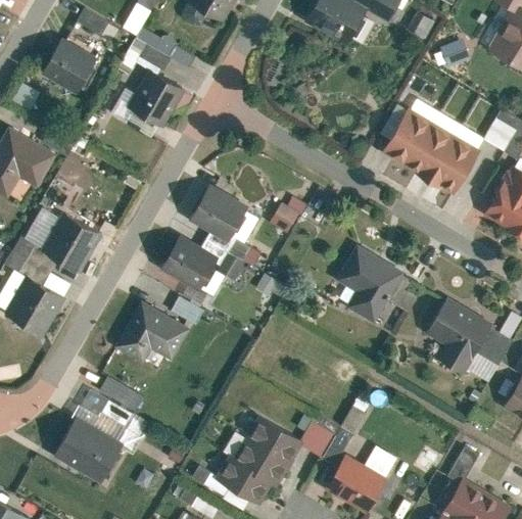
[(134,0),(123,31),(139,37),(152,0),(134,0)]
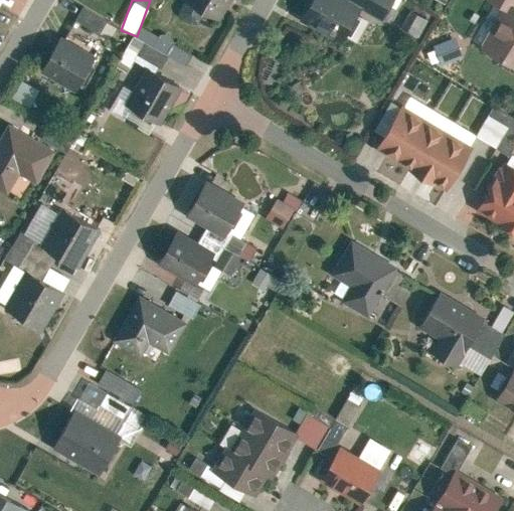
[(187,0),(221,18),(230,0),(187,0)]
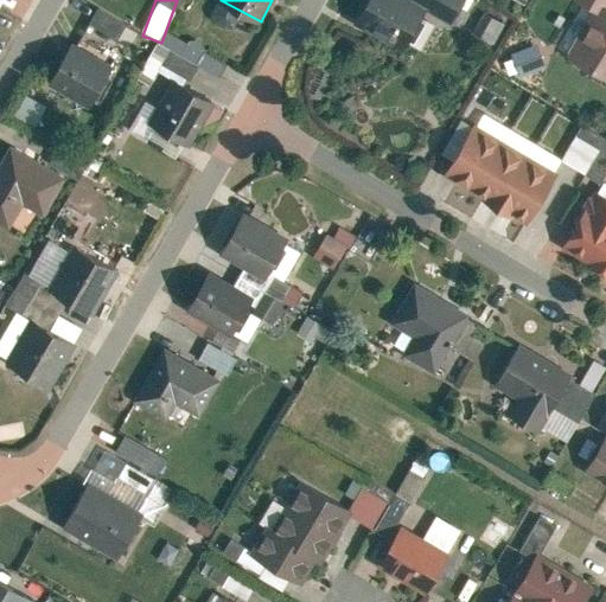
[(406,0),(369,0),(353,27),(402,55),(427,12),(406,0)]
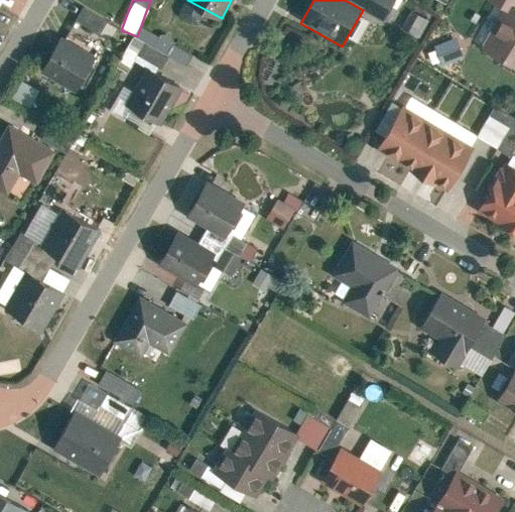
[(351,0),(384,19),(394,0),(351,0)]
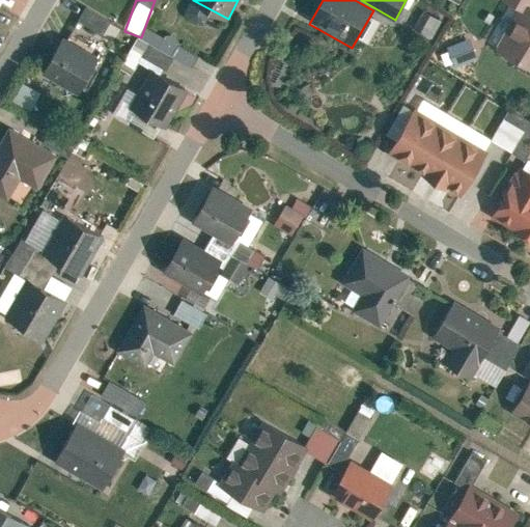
[(529,0),(500,0),(523,15),(528,6),(529,1),(529,0)]
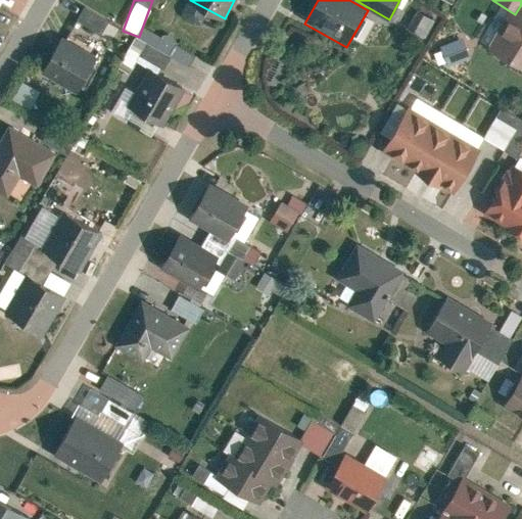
[(521,71),(521,7),(520,6),(515,14),(492,54),(521,71)]
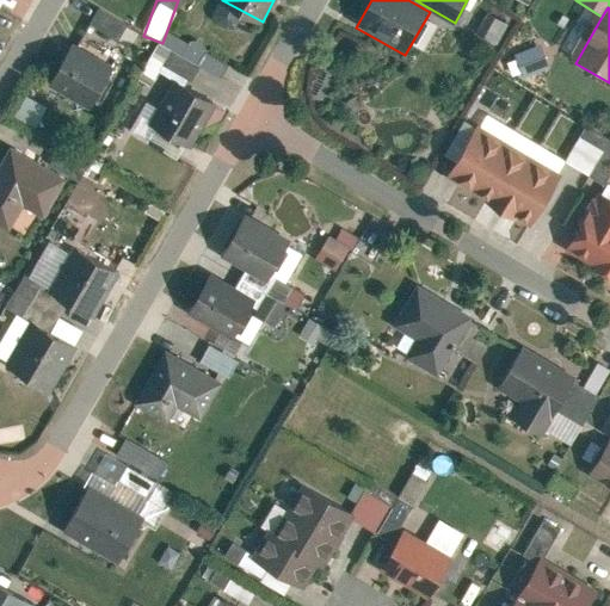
[(86,23),(115,41),(124,26),(96,8),(86,23)]
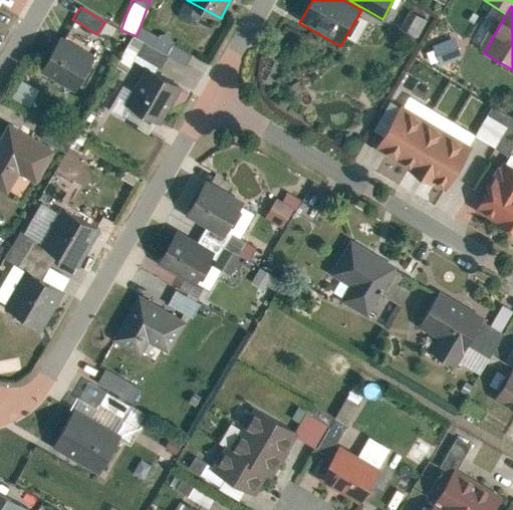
[(415,39),(425,23),(413,16),(403,32),(415,39)]
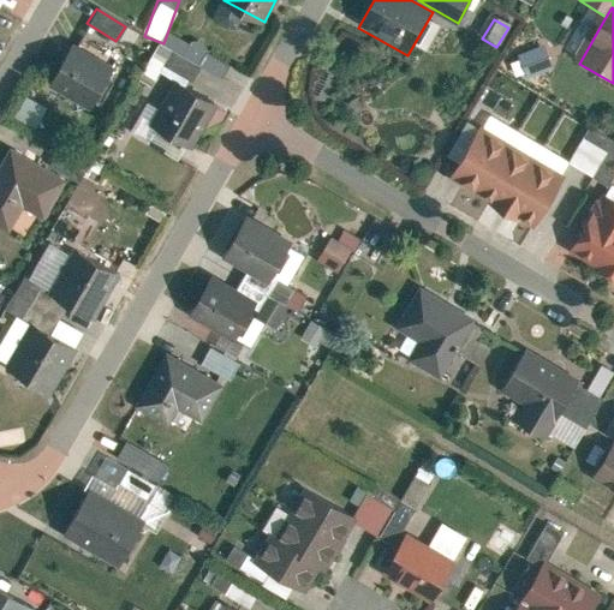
[(219,81),(227,66),(171,37),(168,42),(160,39),(138,79),(149,85),(159,66),(189,82),(196,69),(219,81)]
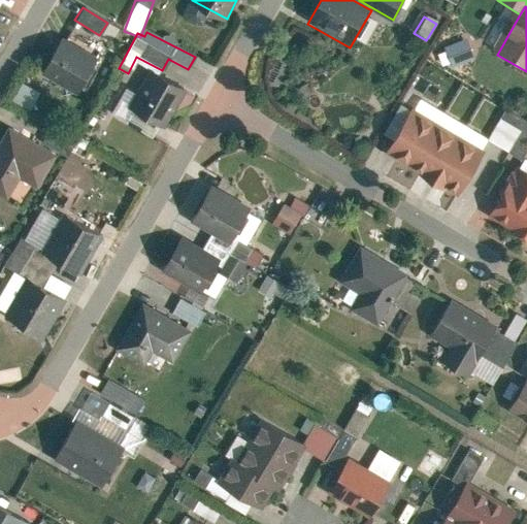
[(476,60),(469,39),(445,47),(452,69),(476,60)]
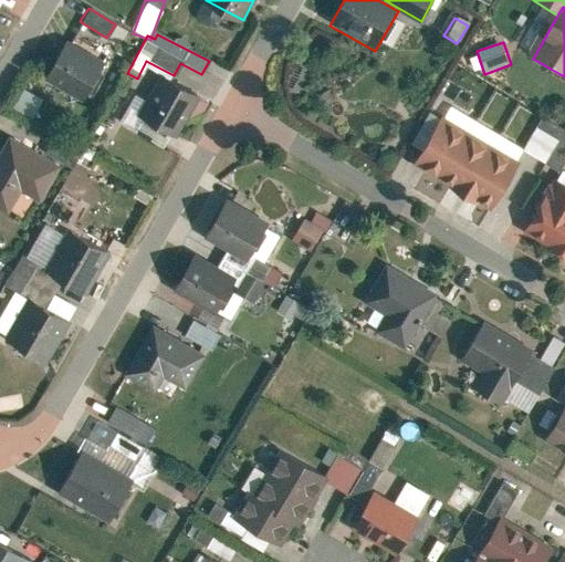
[(87,101),(106,66),(65,44),(46,79),(87,101)]
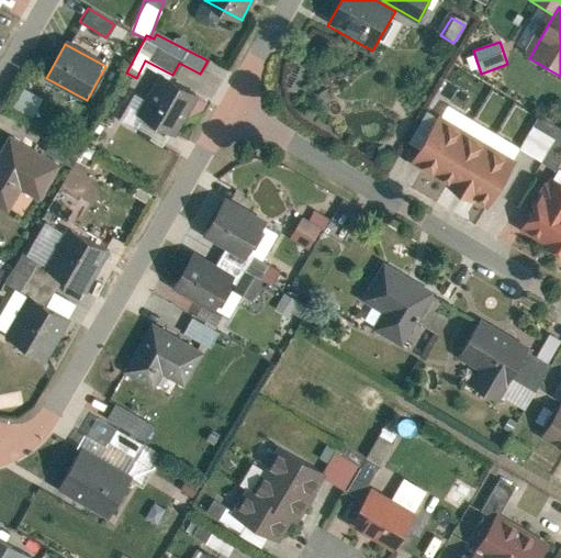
[(160,73),(138,114),(177,134),(199,92),(160,73)]
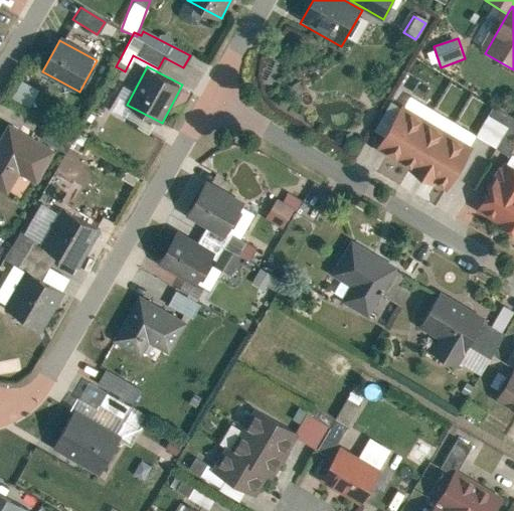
[(378,150),(448,191),(474,148),(403,107),(378,150)]
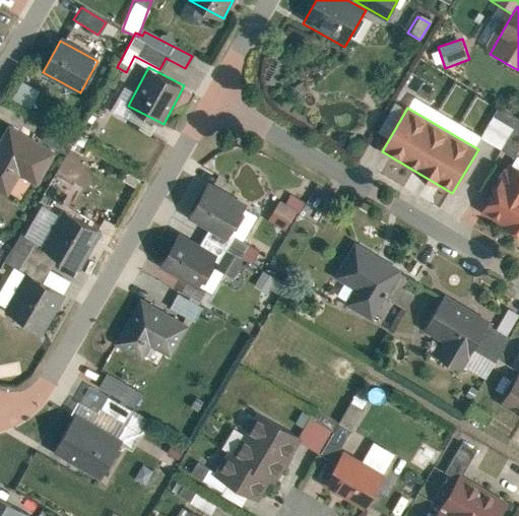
[(512,129),(499,151),(512,159),(518,147),(518,123),(496,110),(491,117),(512,129)]
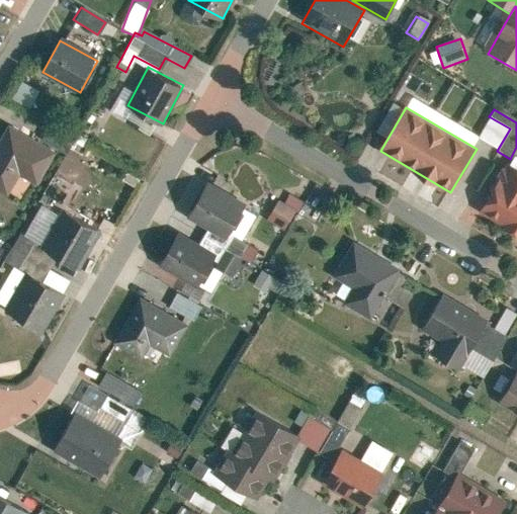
[(476,139),(496,150),(507,129),(488,117),(476,139)]
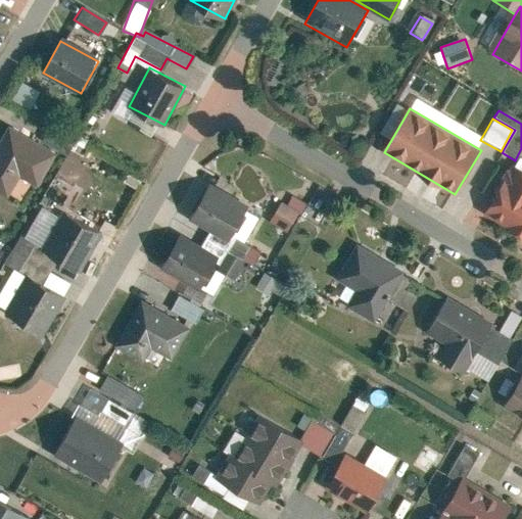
[(57,155),(9,128),(0,144),(0,191),(18,201),(30,183),(39,188),(57,155)]
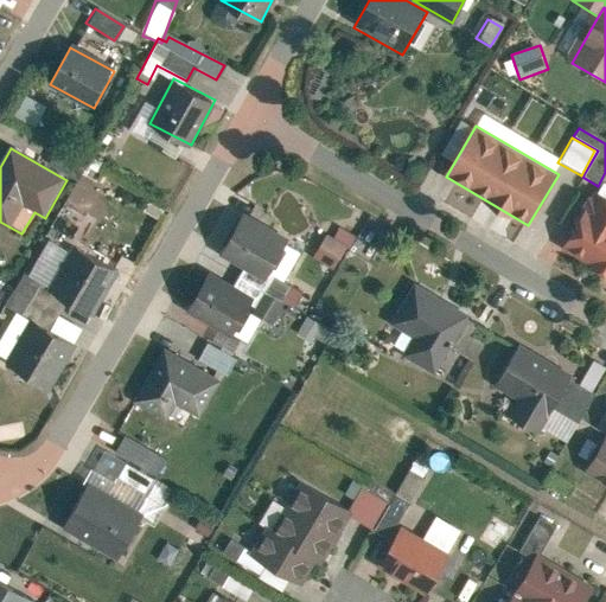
[(605,196),(598,191),(565,251),(605,275),(605,196)]
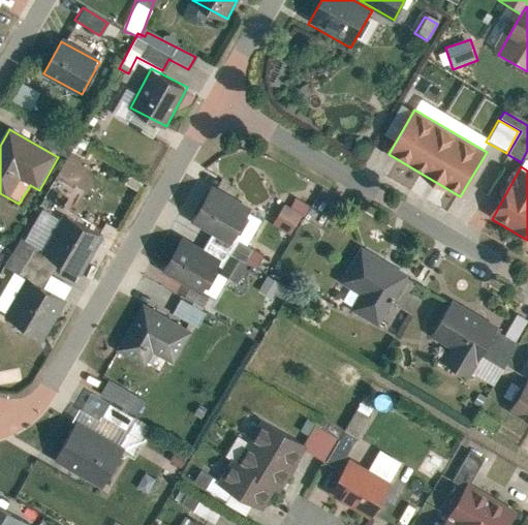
[(212,183),(193,211),(238,239),(255,211),(212,183)]
